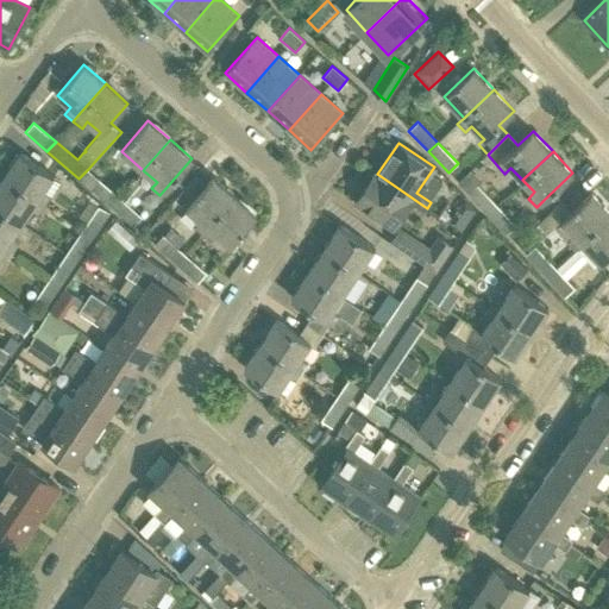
[(37,200),(45,206),(52,195),(44,190),(54,176),(19,152),(4,177),(37,200)]
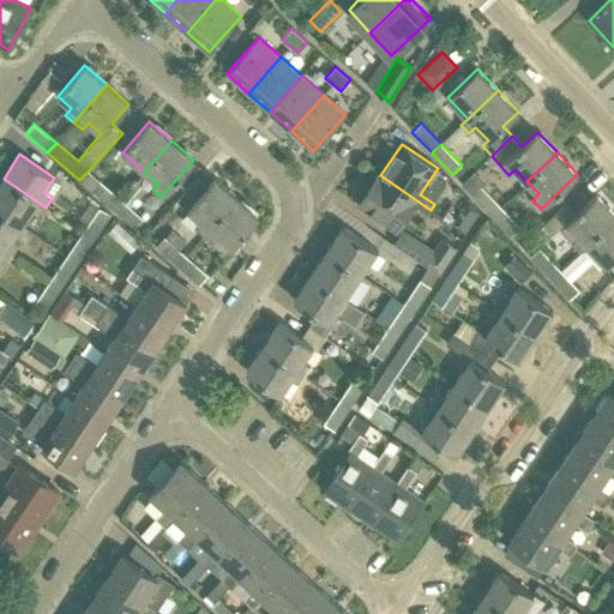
[(79,180),(112,209),(121,199),(92,174),(89,170),(79,180)]
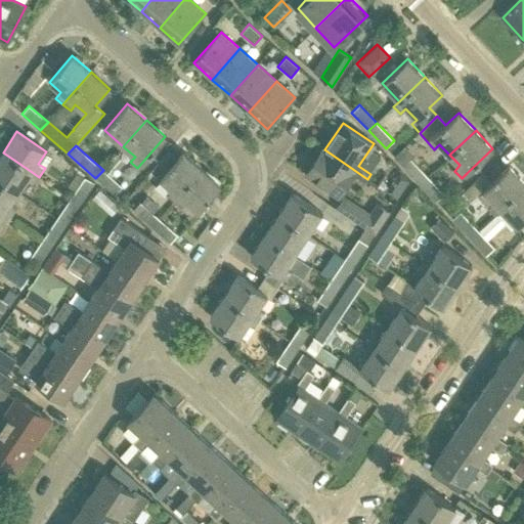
[(419,184),(427,176),(410,159),(415,155),(406,145),(402,149),(394,157),(419,184)]
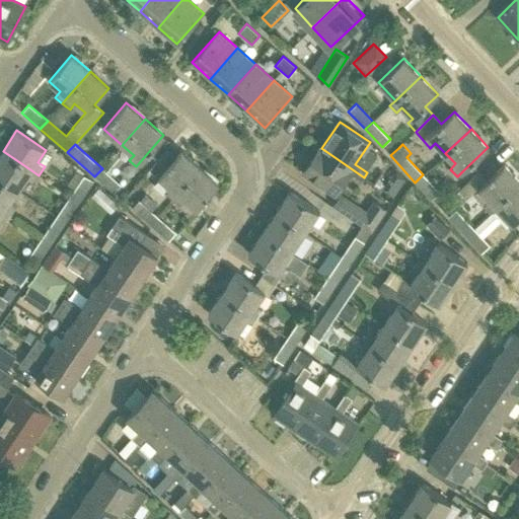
[(364,177),(321,148),(320,147),(303,172),(335,194),(348,174),(360,182),(364,177)]
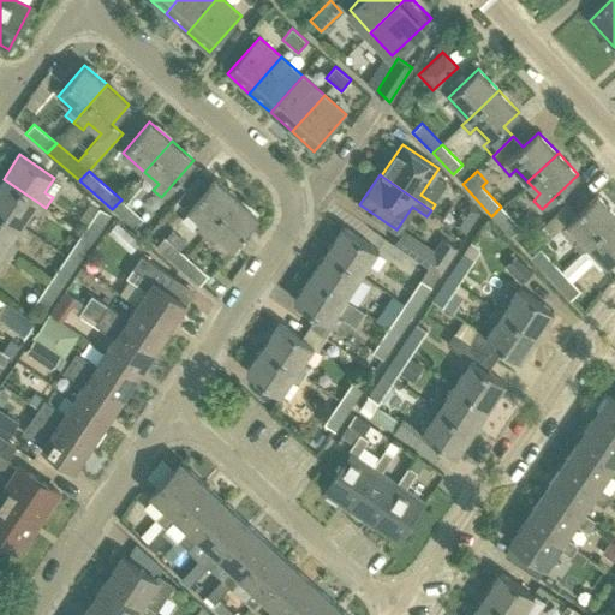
[(203,236),(210,228),(237,197),(215,178),(198,197),(187,187),(178,201),(202,221),(195,228),(203,236)]
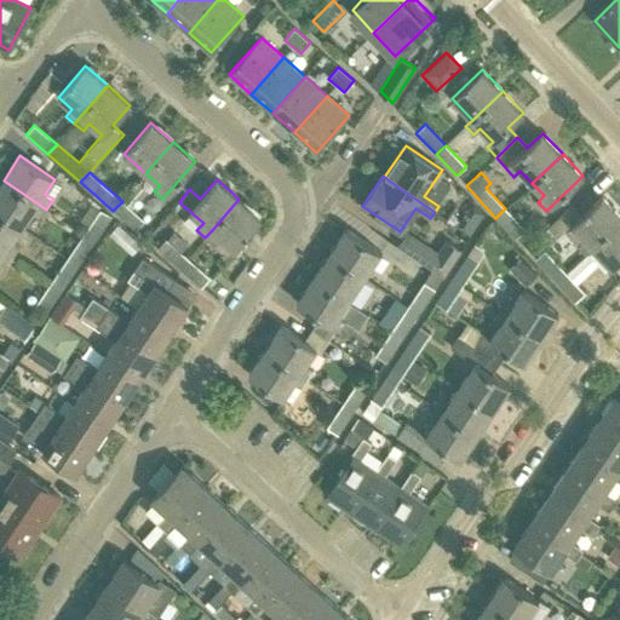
[(40,218),(46,210),(38,204),(4,181),(0,184),(0,212),(22,228),(32,213),(40,218)]
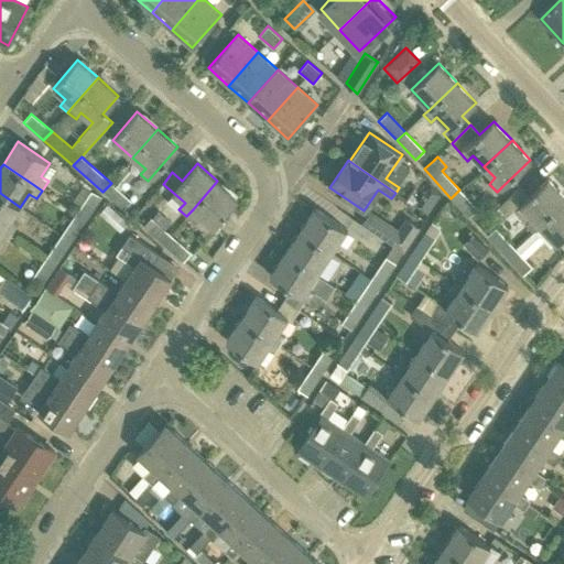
[(126,166),(111,183),(102,192),(123,210),(132,201),(120,191),(134,174),(126,166)]
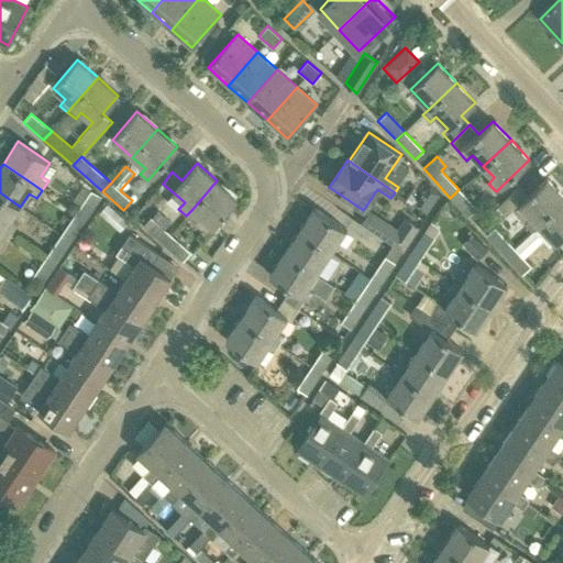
[(538,223),(562,199),(562,195),(547,178),(519,205),(530,216),(525,221),(532,230),(538,224),(538,223)]
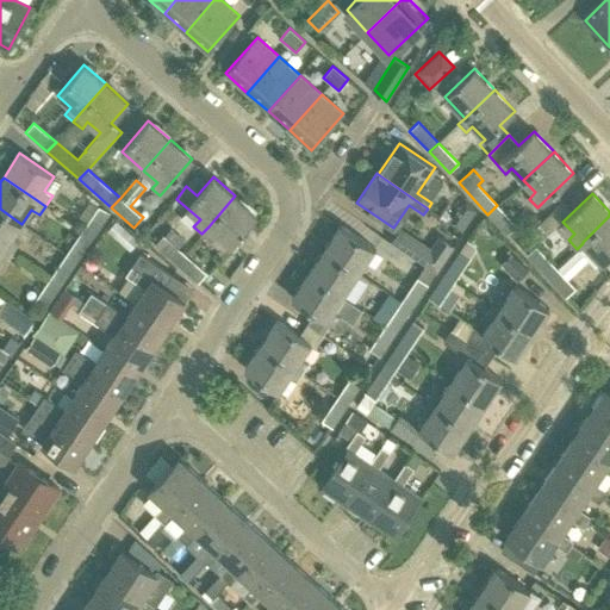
[(209,226),(201,234),(211,242),(217,235),(230,246),(256,215),(235,195),(209,226)]
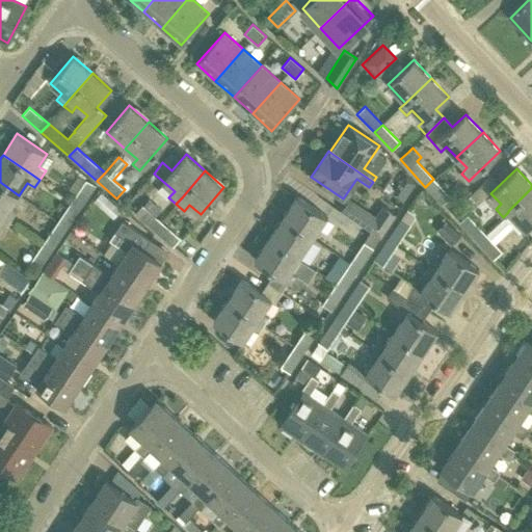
[(391,194),(403,203),(415,184),(405,174),(391,194)]
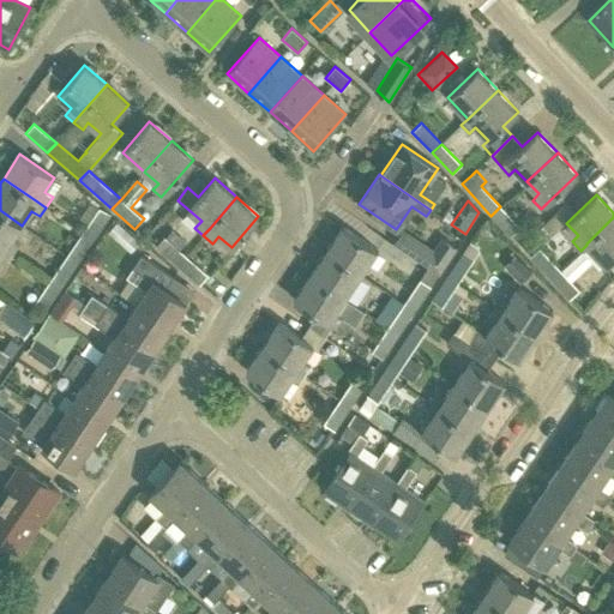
[(491,216),(511,236),(521,227),(500,206),(491,216)]
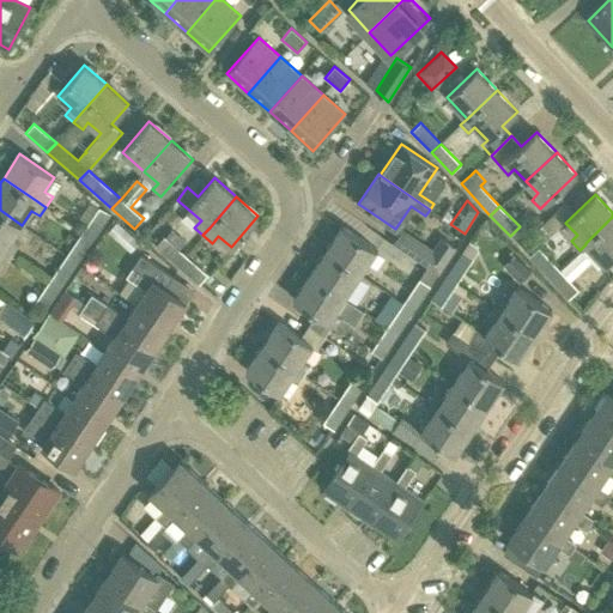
[(93,240),(110,214),(99,207),(83,232),(93,240)]
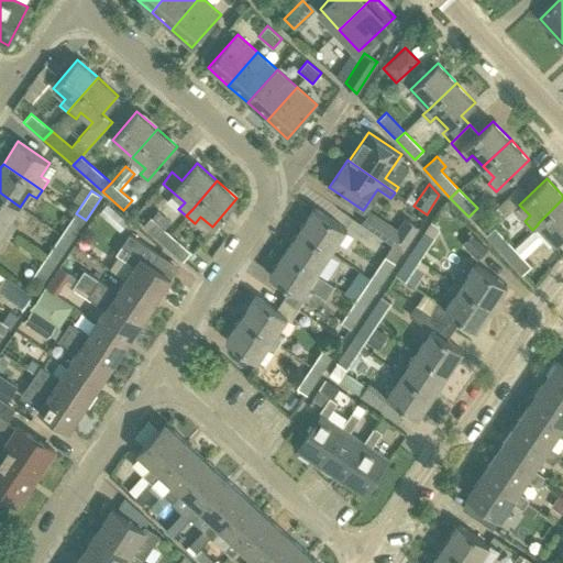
[(11,220),(20,207),(0,192),(0,224),(6,228),(12,233),(18,224),(11,220)]
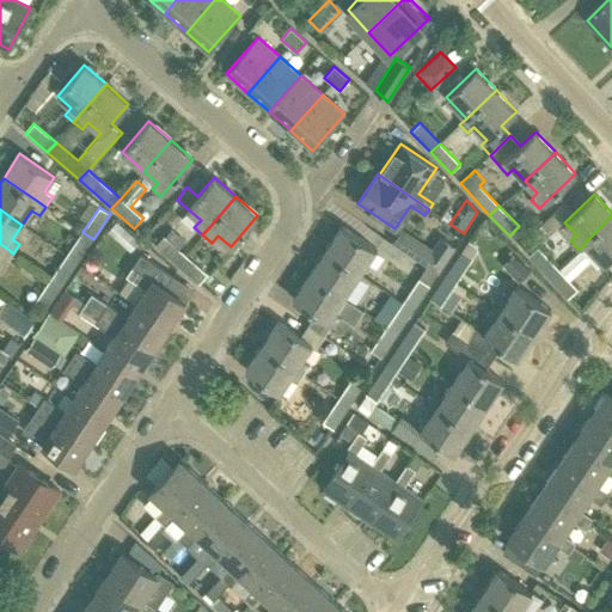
[(611,216),(585,243),(585,244),(604,264),(611,256),(611,216)]
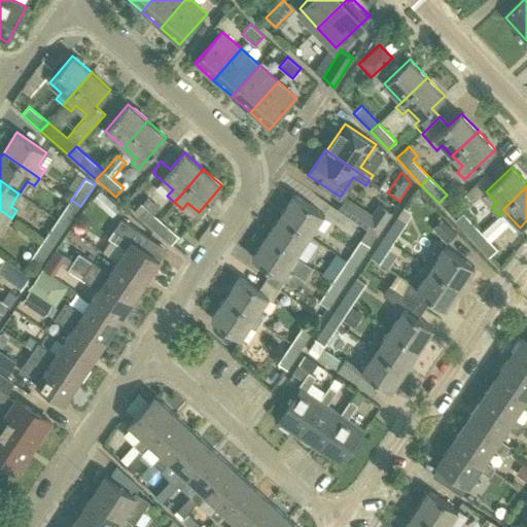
[(281,215),(310,235),(323,214),(294,195),(281,215)]
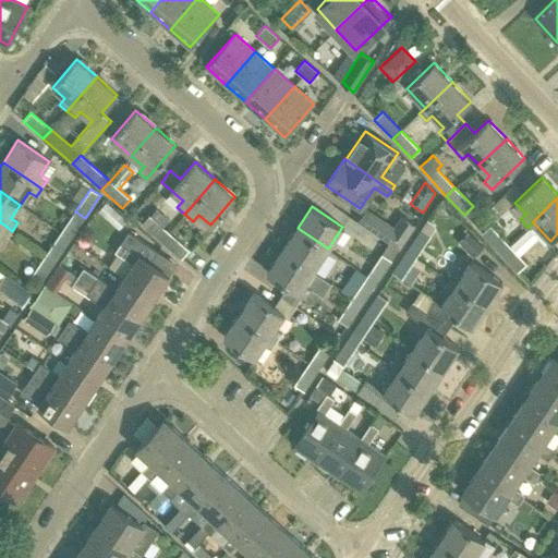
[(389,242),(398,249),(399,249),(414,226),(401,217),(393,228),(366,208),(358,220),(389,242)]
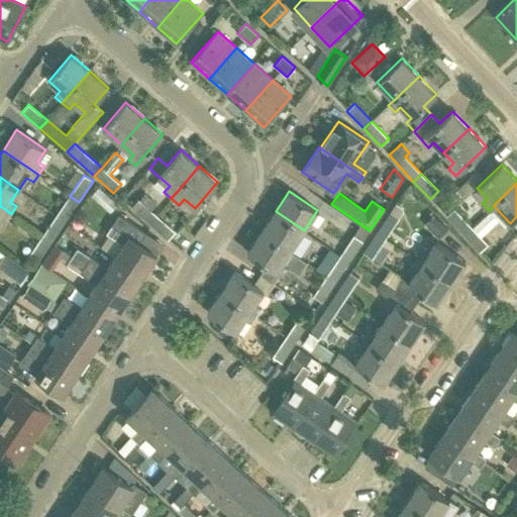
[(79,202),(70,196),(56,215),(66,221),(79,202)]
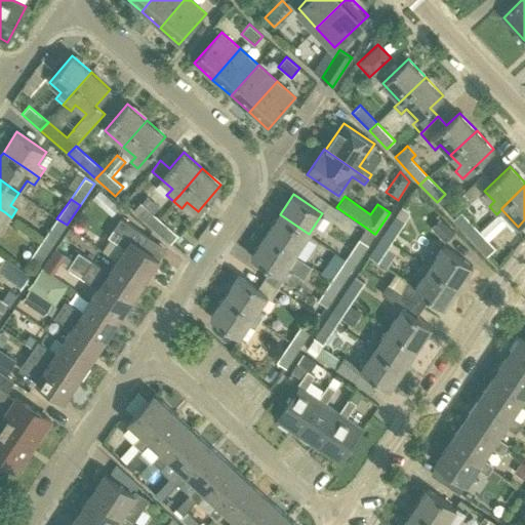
[(151,227),(159,218),(139,202),(132,210),(151,227)]
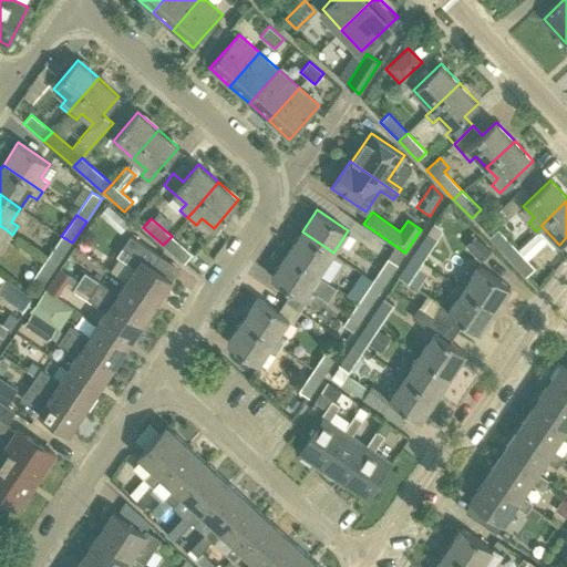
[(423,263),(443,233),(442,227),(434,223),(413,255),(423,263)]
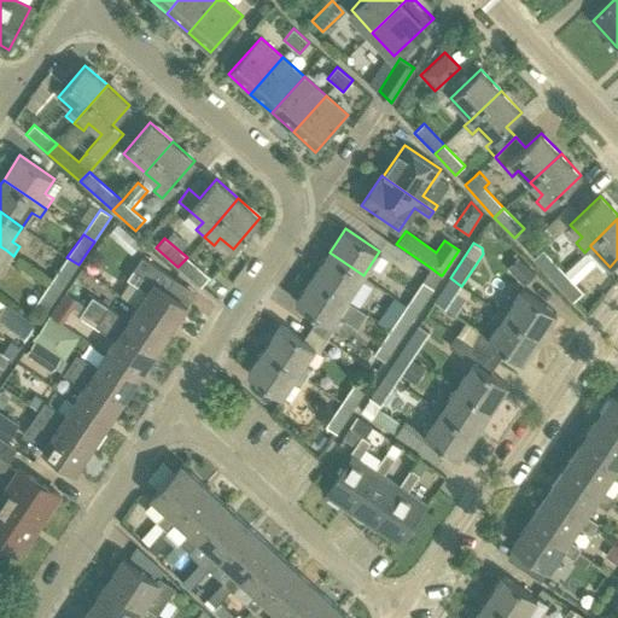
[(0,261),(7,266),(13,256),(6,250),(0,246),(0,261)]
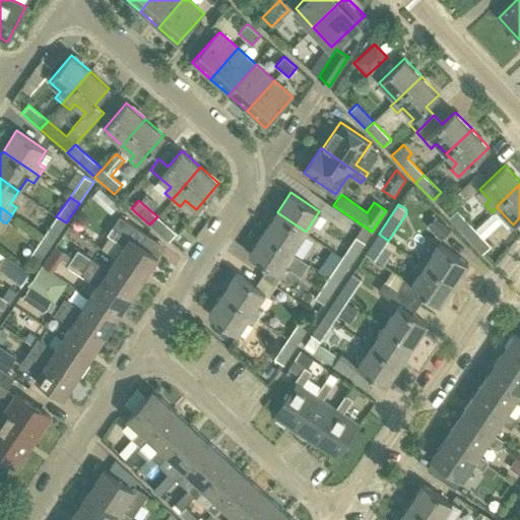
[(474,228),(457,209),(448,217),(465,236),(474,228)]
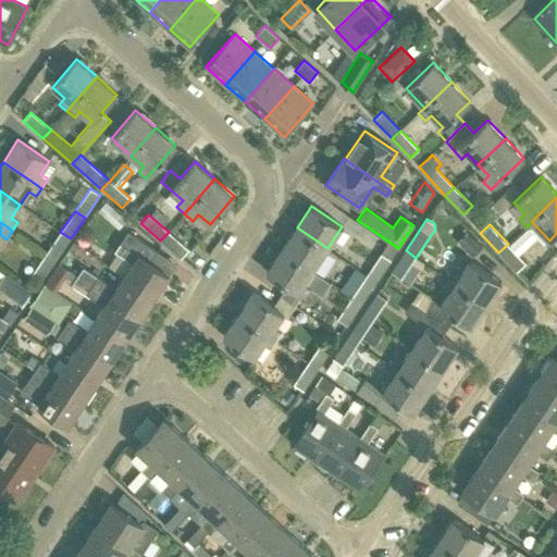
[(312,270),(327,248),(297,227),(282,249),(312,270)]
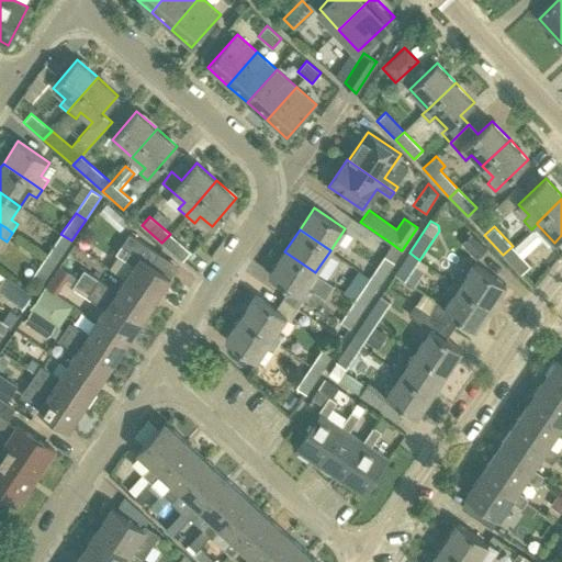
[(125,277),(156,298),(170,276),(153,263),(159,253),(130,233),(115,254),(133,266),(125,277)]
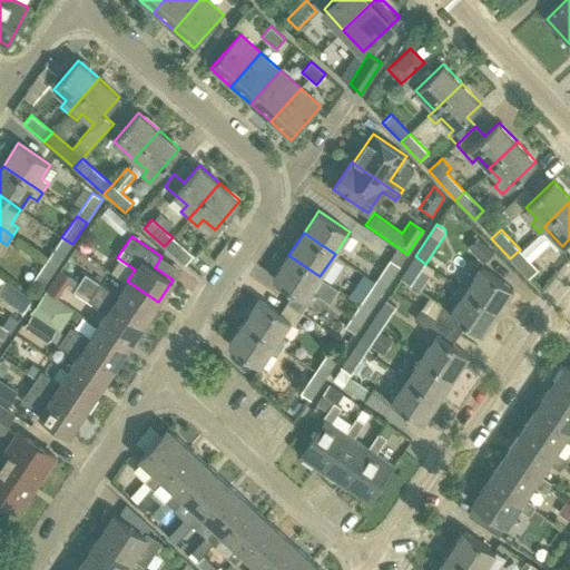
[(72,244),(61,237),(47,259),(57,266),(72,244)]
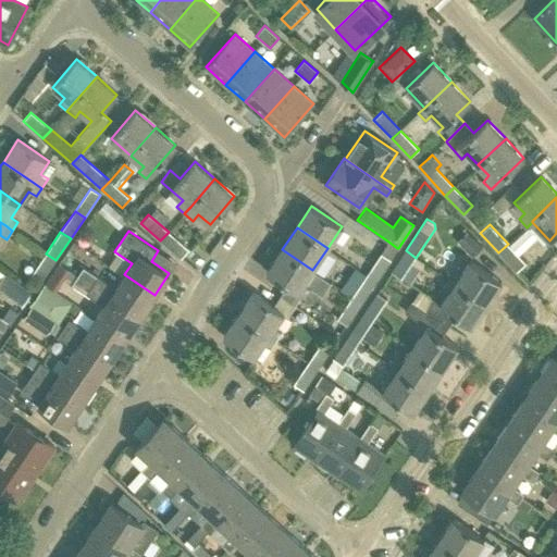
[(169,232),(160,240),(181,259),(189,249),(169,232)]
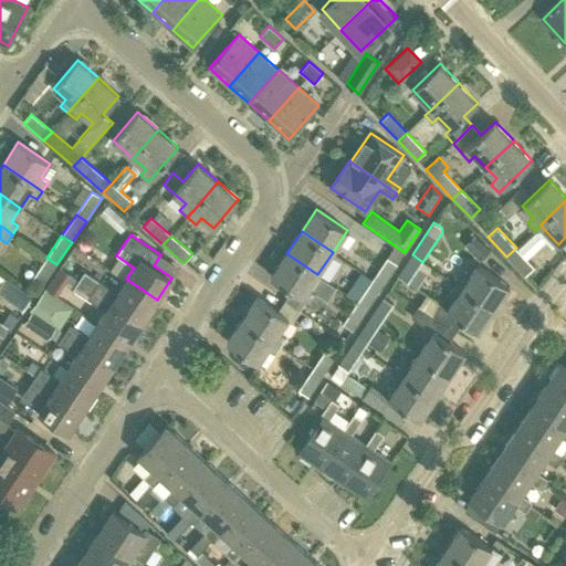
[(479,261),(490,251),(474,236),(464,245),(479,261)]
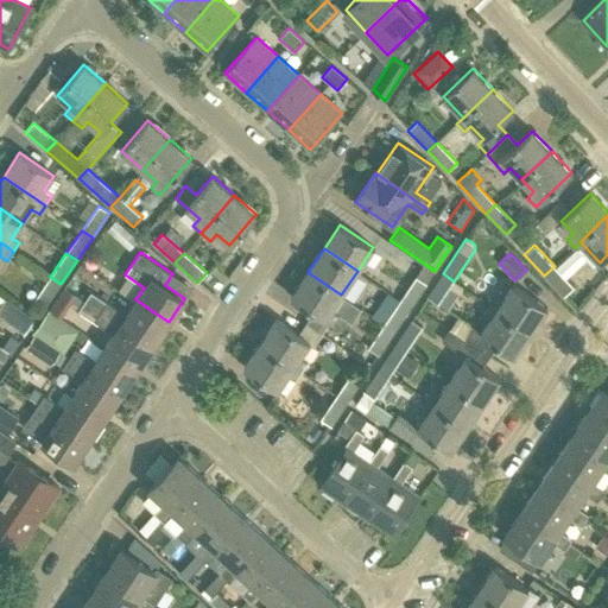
[(416,276),(400,299),(412,308),(428,284),(426,283),(435,271),(434,271),(424,264),(416,276)]
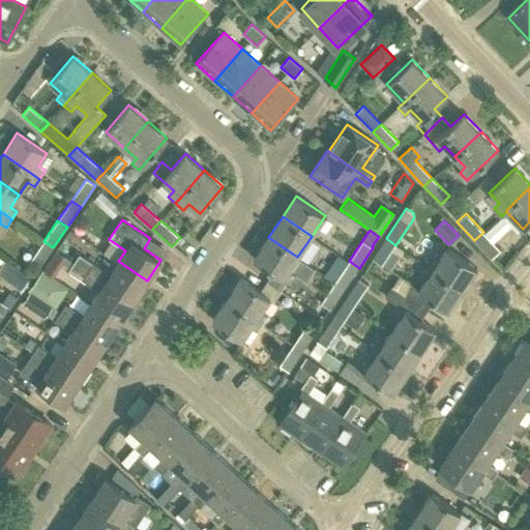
[(500,251),(483,232),(474,240),(492,259),(500,251)]
